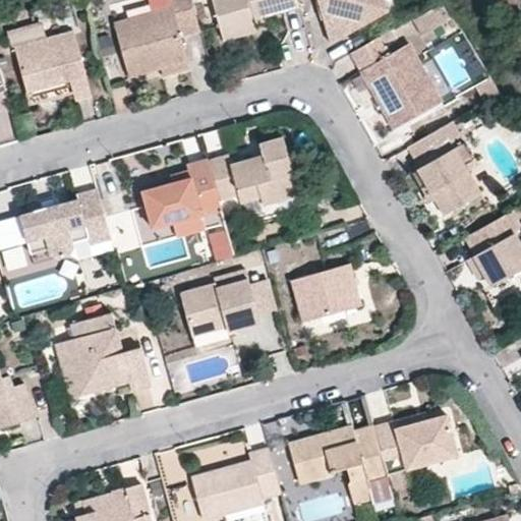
[(168,0),(170,5),(151,11),(114,21),(129,76),(161,67),(185,60),(178,35),(199,30),(190,0),(168,0)]
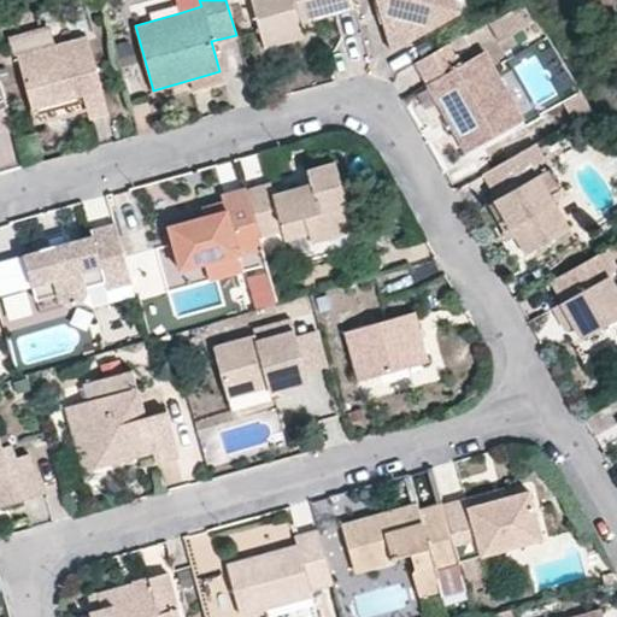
[(201,6),(199,0),(174,0),(178,13),(201,6)]
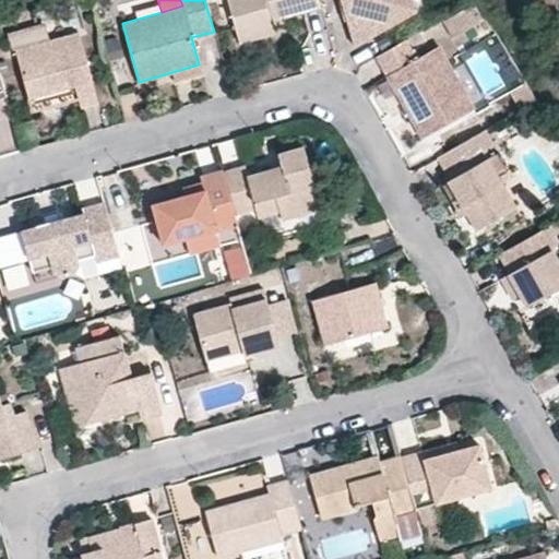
[(319,0),(227,0),(240,42),(274,32),(272,25),(270,18),(286,13),(320,3),(319,0)]
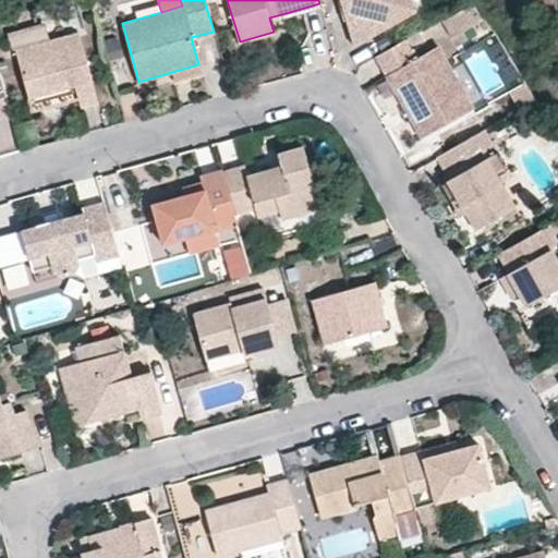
[(341,0),(342,3),(344,0),(346,0),(348,9),(346,12),(354,44),(376,31),(420,7),(415,0),(341,0)]
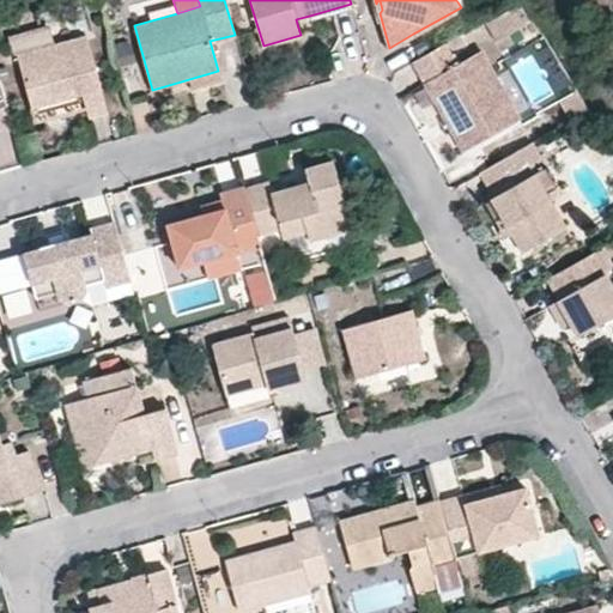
[(496,37),(523,24),(516,8),(489,22),(496,37)]
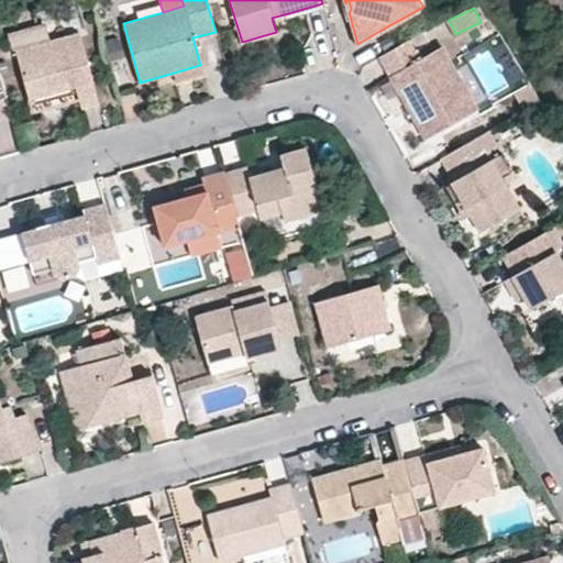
[(291,21),(288,13),(272,18),(274,25),(291,21)]
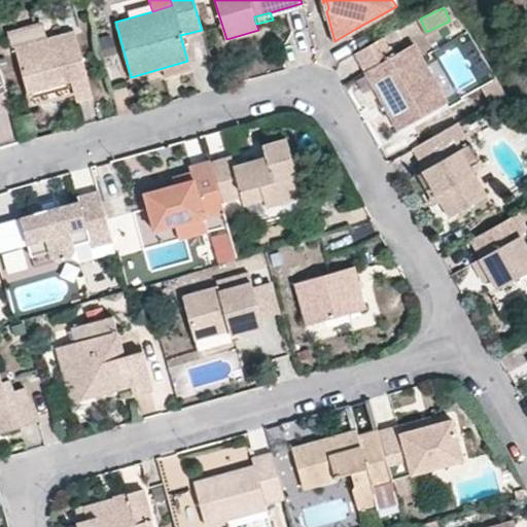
[(49,38),(45,23),(10,32),(14,47),(49,38)]
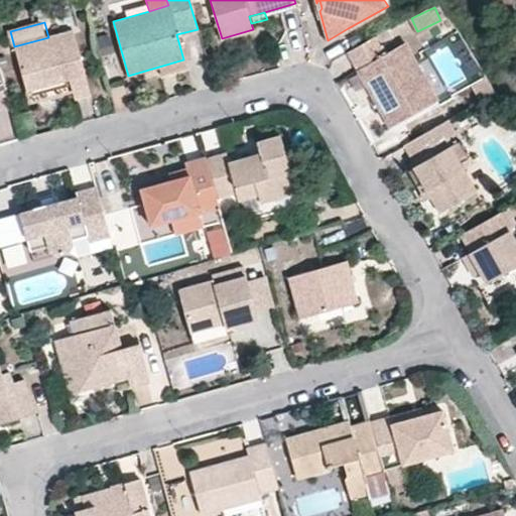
[(14,46),(27,90),(69,79),(73,90),(75,99),(90,93),(74,30),(48,37),(14,46)]
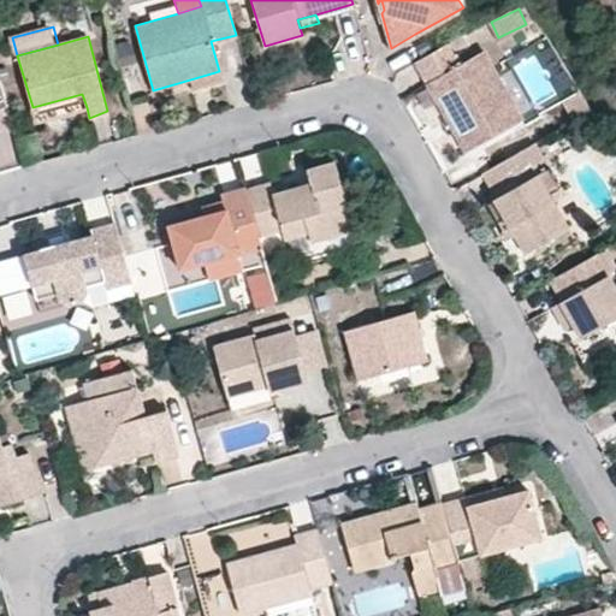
[(492,64),(484,49),(461,63),(448,41),(415,59),(449,117),(467,106),(486,137),(523,117),(492,64)]
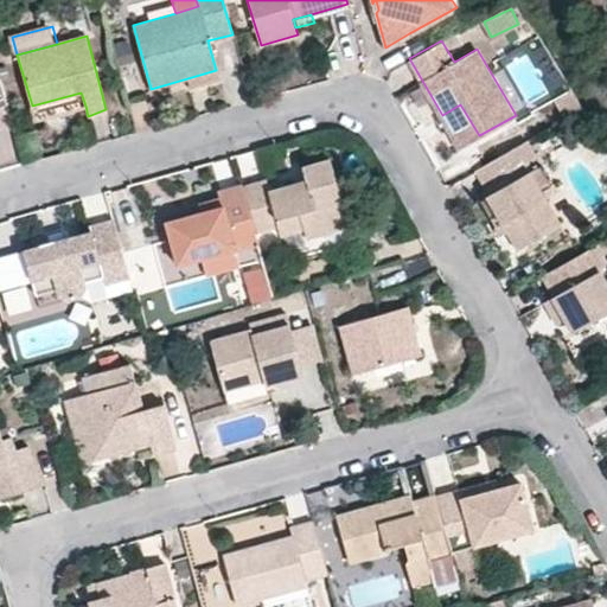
[(218,77),(216,70),(187,78),(190,85),(218,77)]
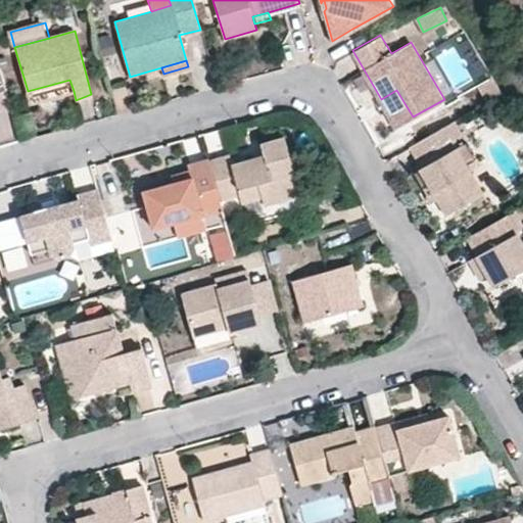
[(385,106),(391,102),(402,122),(413,116),(396,90),(381,99),(385,106)]
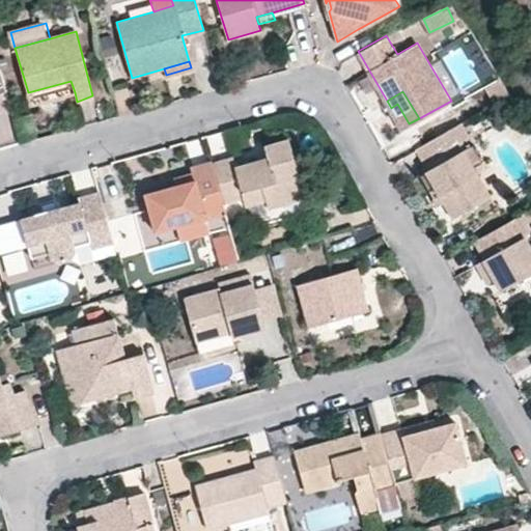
[(424,166),(421,168),(448,217),(487,193),(460,145),(469,140),(459,122),(414,148),(424,166)]
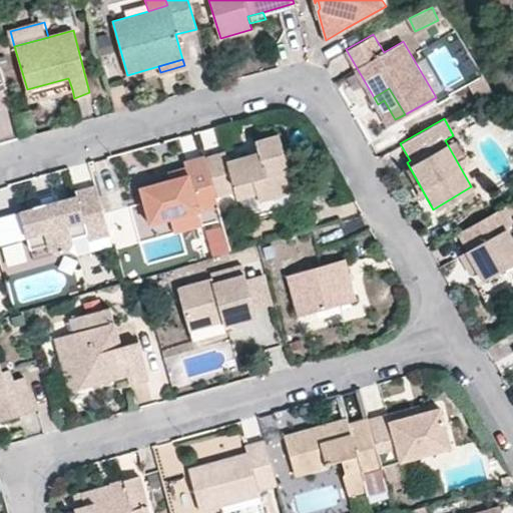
[(265,160),(254,162),(252,156),(232,160),(230,153),(205,160),(216,198),(238,191),(241,201),(264,194),(266,198),(298,189),(282,134),(260,140),(263,153),(265,160)]
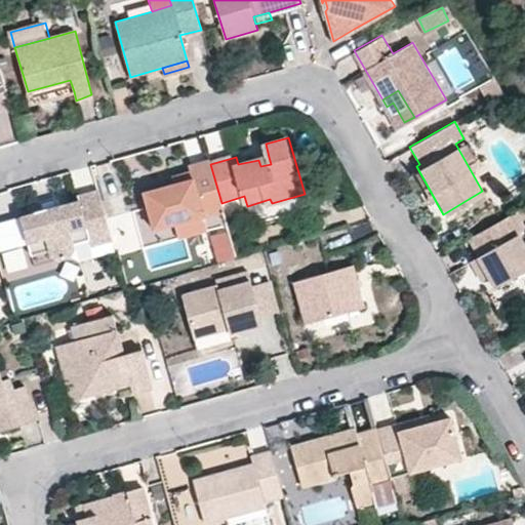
[(258,160),(260,166),(271,164),(269,157),(258,160)]
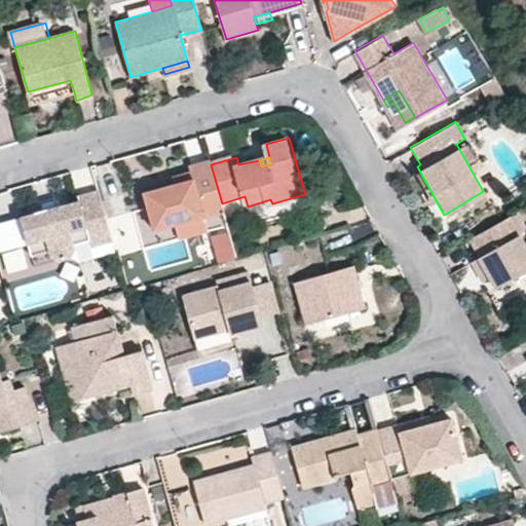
[(188,172),(190,179),(172,184),(144,192),(148,209),(154,230),(224,211),(222,203),(211,164),(210,160),(187,166),(188,172)]
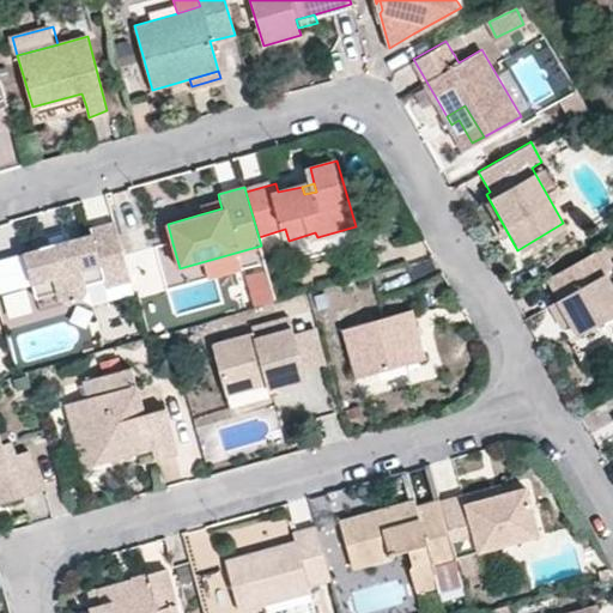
[(222,208),(219,200),(198,207),(200,214),(222,208)]
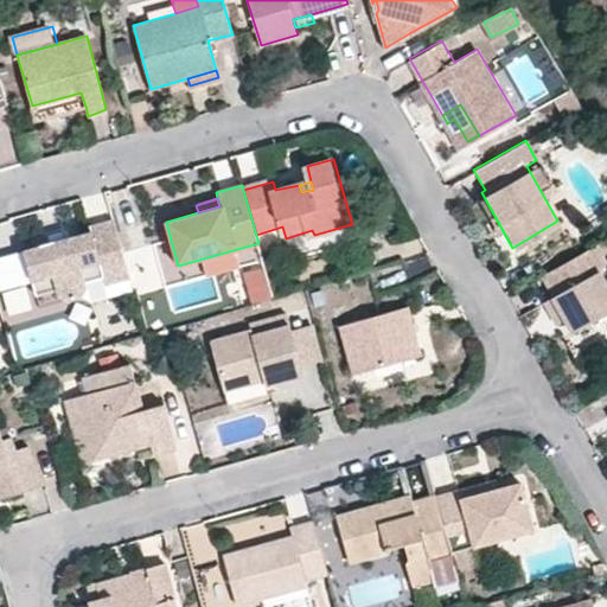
[(91,234),(65,240),(68,248),(57,250),(55,243),(27,251),(36,282),(57,278),(59,291),(61,296),(66,299),(72,300),(84,298),(89,288),(88,282),(104,278),(107,283),(129,278),(114,221),(90,228),(91,234)]
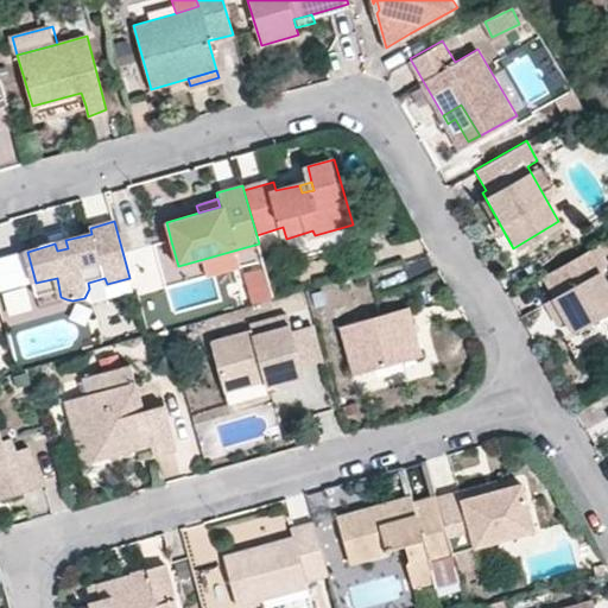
[(68,248),(65,240),(55,244),(57,251),(68,248)]
